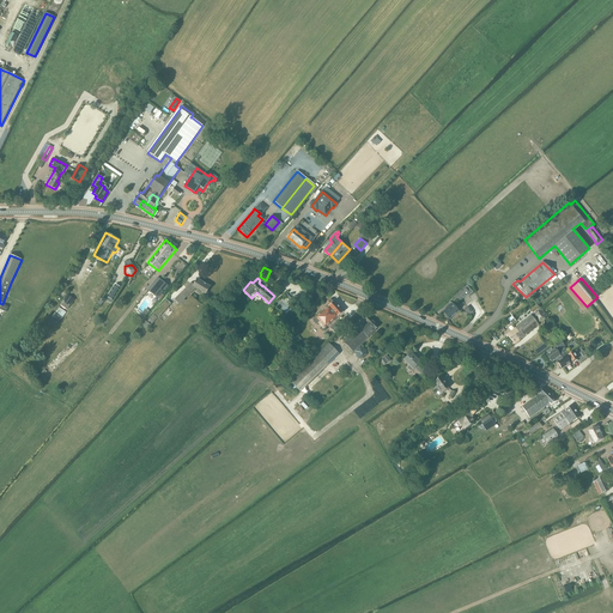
[(162,295),(168,286),(159,279),(155,285),(153,284),(147,290),(157,298),(161,301),(163,296),(162,295)]
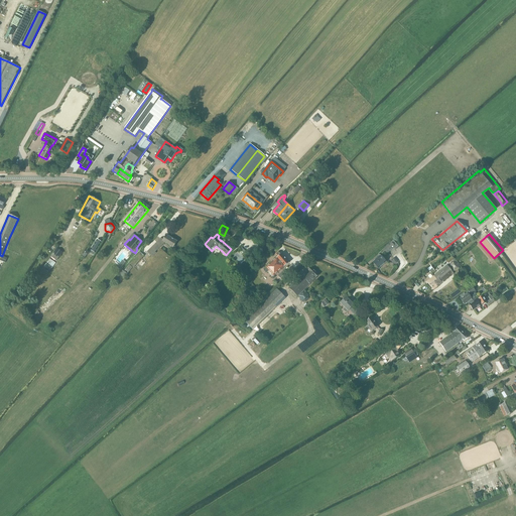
[(162,241),(173,248),(176,242),(166,235),(163,240),(162,241)]
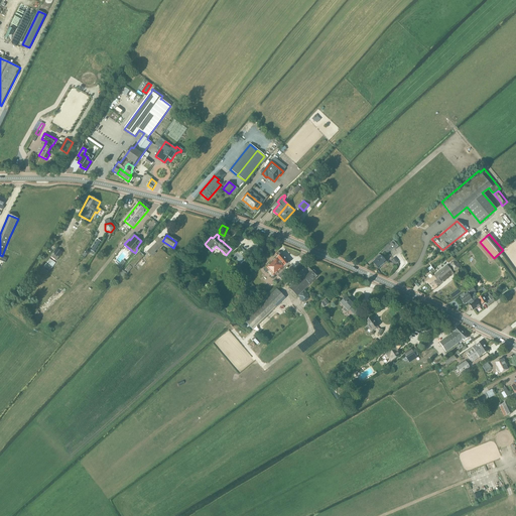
[(95,253),(102,242),(97,240),(91,250),(95,253)]
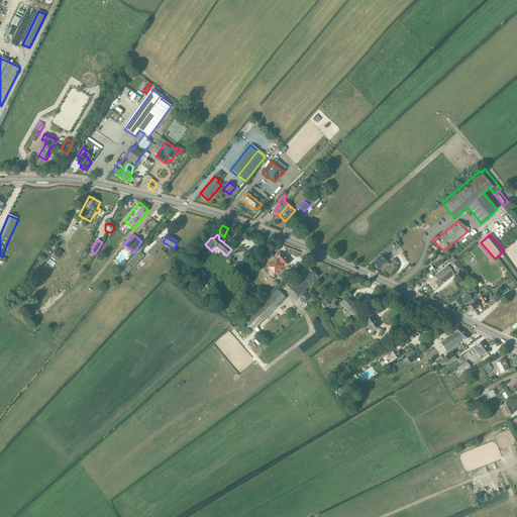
[(161,246),(157,243),(147,252),(151,256),(161,246)]
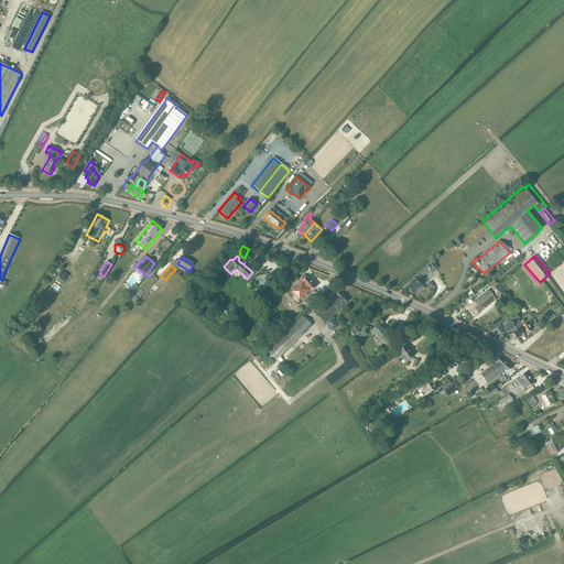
[(423,277),(424,277),(431,270),(426,266),(420,272),(423,277)]
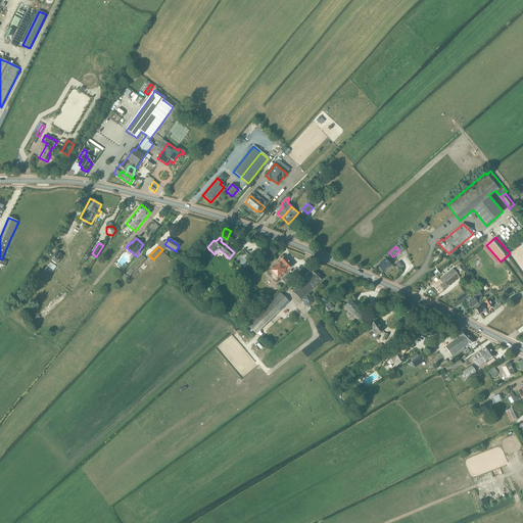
[(57,265),(63,256),(57,251),(51,260),(57,265)]
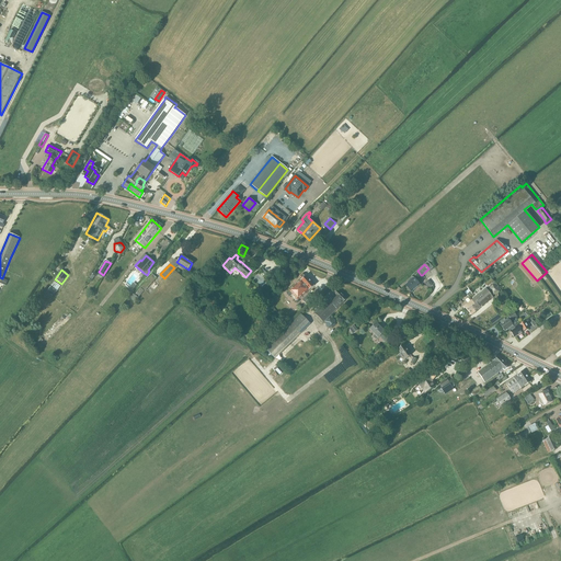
[(145,290),(157,277),(155,276),(156,275),(153,273),(140,287),(145,290)]
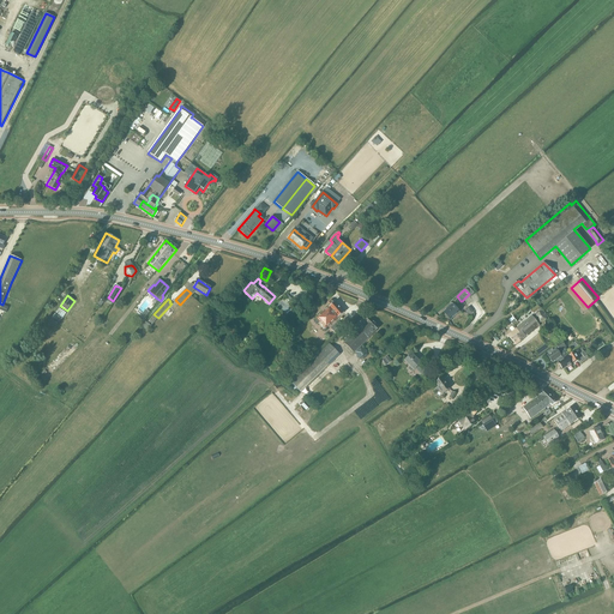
[(335,302),(332,300),(331,300),(329,301),(329,304),(331,305),(317,318),(313,320),(313,321),(315,324),(317,324),(320,321),(325,329),(344,312),(335,301),(335,302)]
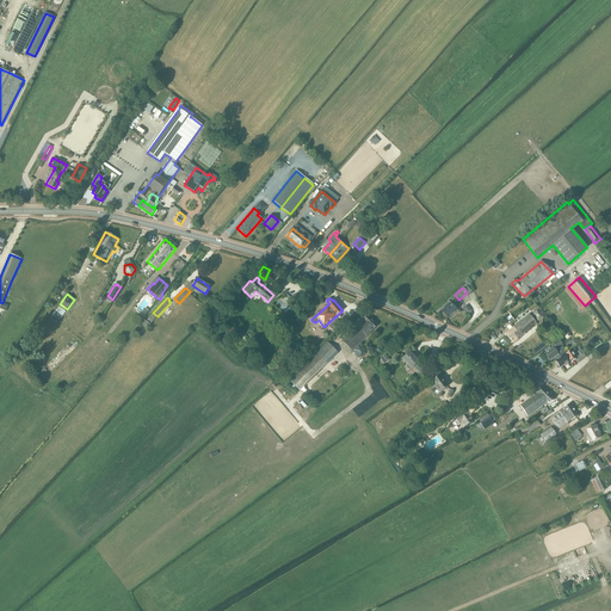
[(448,318),(457,310),(450,303),(442,310),(448,318)]
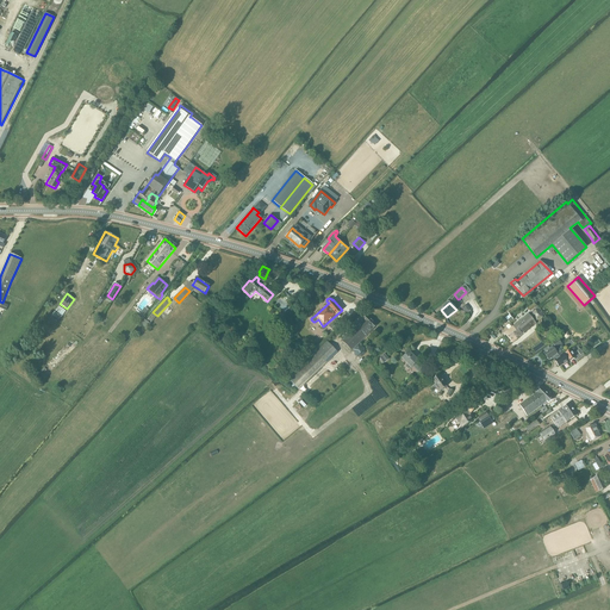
[(153,313),(147,321),(150,324),(156,316),(153,313)]
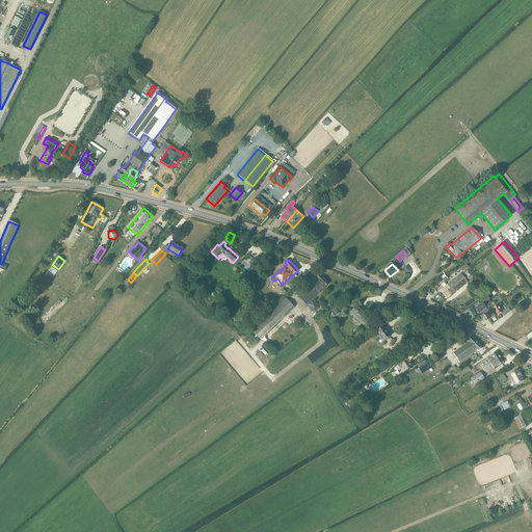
[(450,296),(457,290),(468,282),(460,273),(447,285),(449,288),(446,290),(450,294),(448,294),(450,296)]
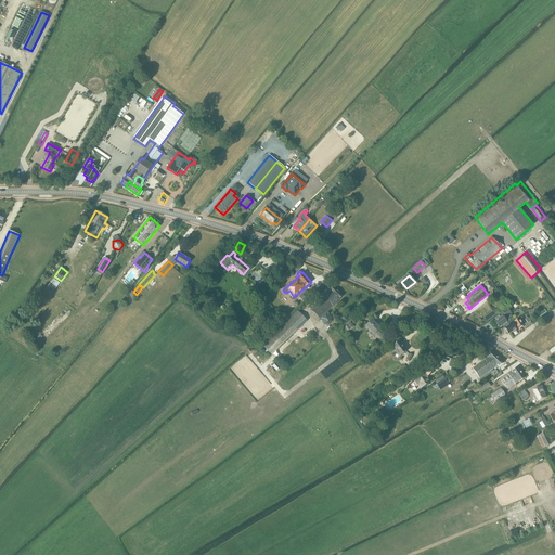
[(331,289),(331,291),(311,310),(320,319),(321,318),(343,296),(333,287),(331,289)]
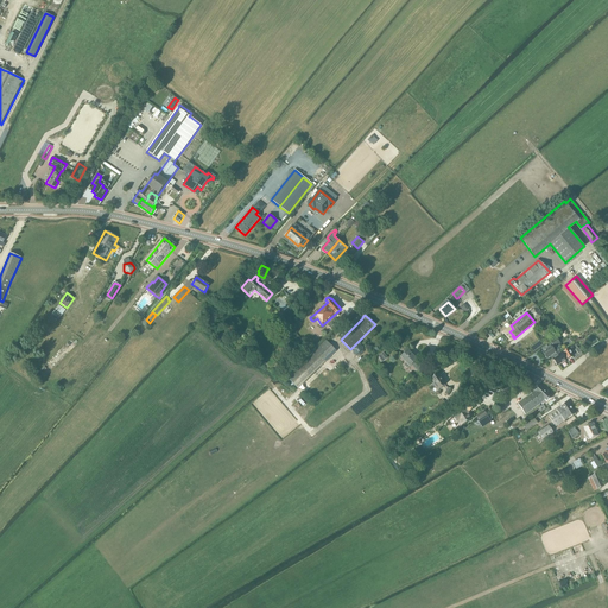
[(336,318),(329,325),(333,330),(333,331),(341,324),(341,323),(336,318)]
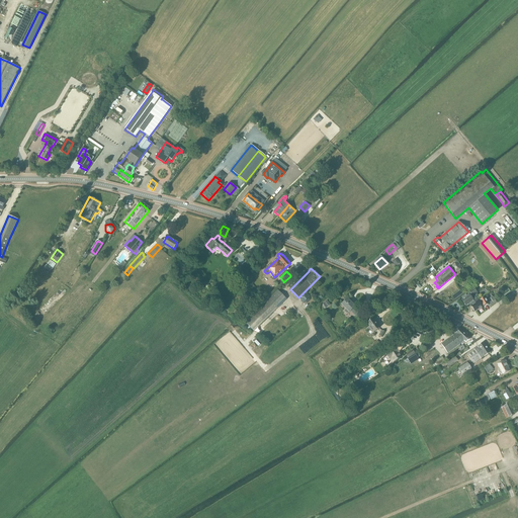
[(434,291),(438,288),(436,286),(438,286),(434,282),(437,280),(435,277),(428,283),(434,291)]
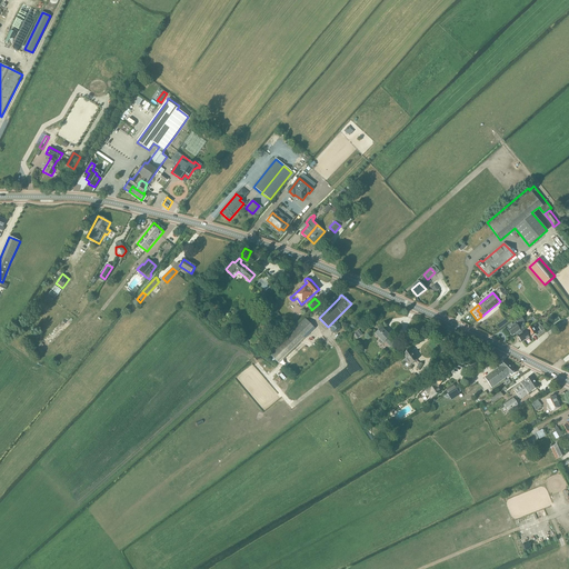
[(511,322),(507,326),(508,329),(507,329),(511,336),(519,330),(522,327),(520,323),(523,320),(521,316),(516,320),(513,321),(515,323),(512,326),(511,322)]
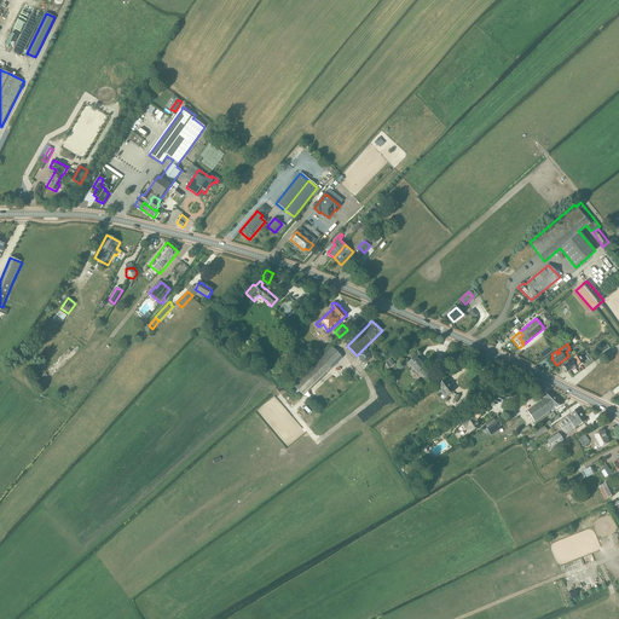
[(304,395),(342,357),(331,346),(293,383),(304,395)]
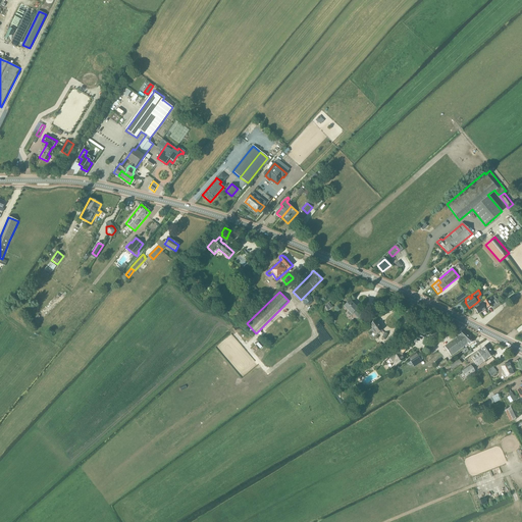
[(491,305),(489,302),(487,300),(487,299),(483,302),(474,308),(478,313),(485,309),(484,307),(485,306),(487,308),(491,305)]
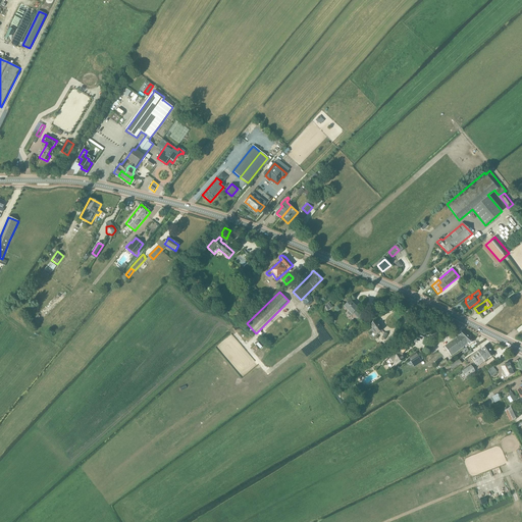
[(345,307),(349,311),(348,312),(348,314),(349,315),(351,315),(352,314),(353,313),(355,314),(358,318),(362,321),(364,322),(365,323),(367,320),(368,319),(366,317),(366,316),(367,315),(363,312),(362,313),(359,311),(357,309),(358,309),(350,301),(345,306),(345,307)]
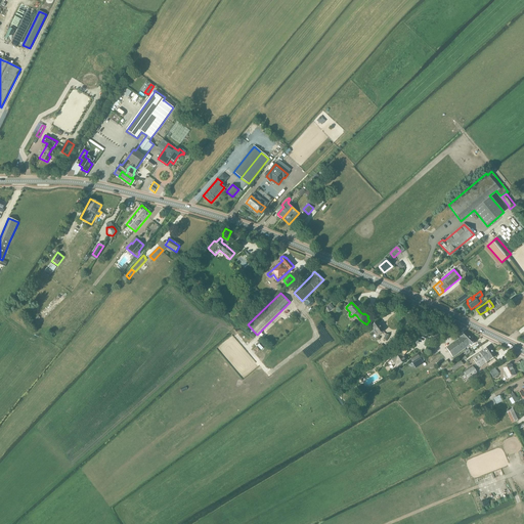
[(377,337),(378,336),(384,332),(377,322),(372,326),(374,329),(372,331),(377,337)]
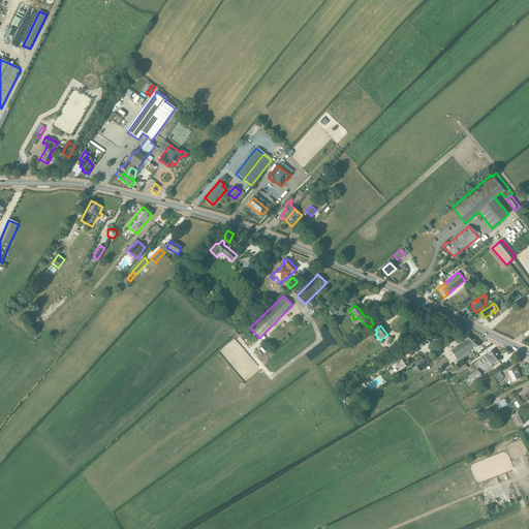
[(453,334),(447,337),(450,342),(457,338),(453,334)]
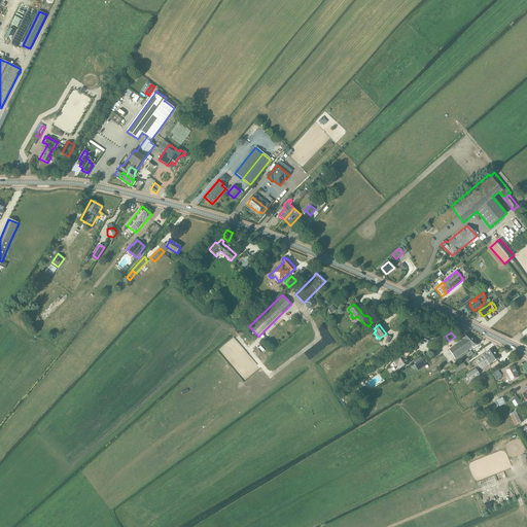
[(473,348),(478,345),(466,334),(462,338),(464,339),(449,350),(455,359),(472,347),(473,348)]
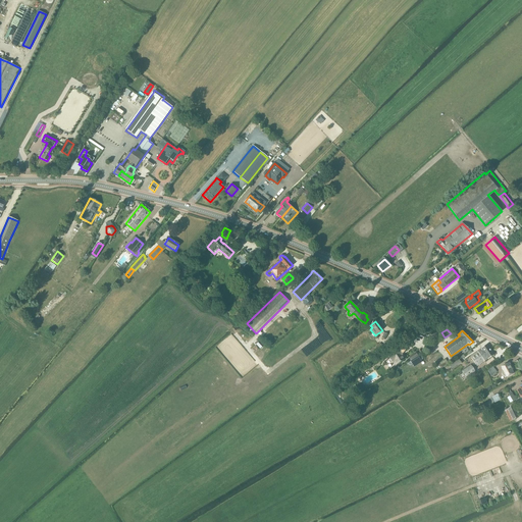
[(397,350),(387,356),(393,362),(394,361),(397,365),(404,360),(401,355),(403,352),(403,353),(408,348),(403,344),(397,350)]
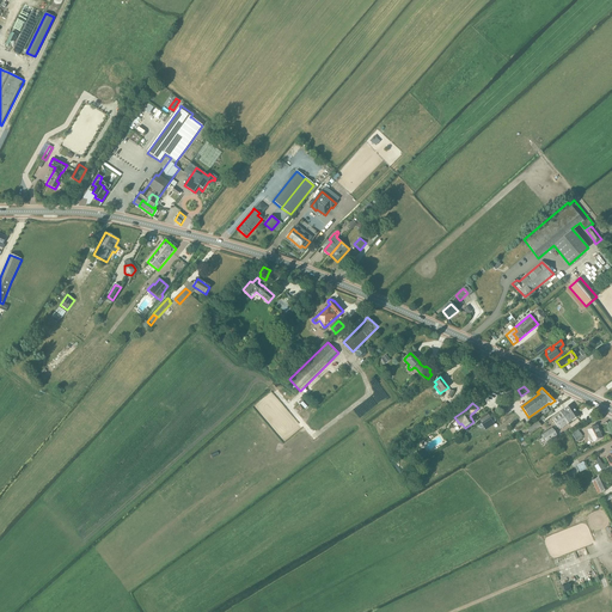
[(557,426),(567,420),(565,417),(569,416),(568,414),(574,410),(570,404),(551,418),(555,423),(557,426)]
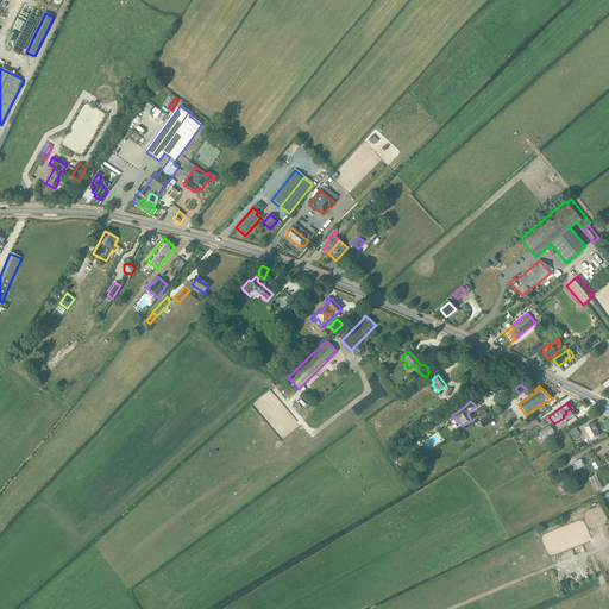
[(576,414),(571,408),(565,412),(566,414),(563,415),(564,418),(554,424),(554,425),(550,427),(539,434),(545,443),(556,435),(551,429),(556,426),(557,427),(576,414)]
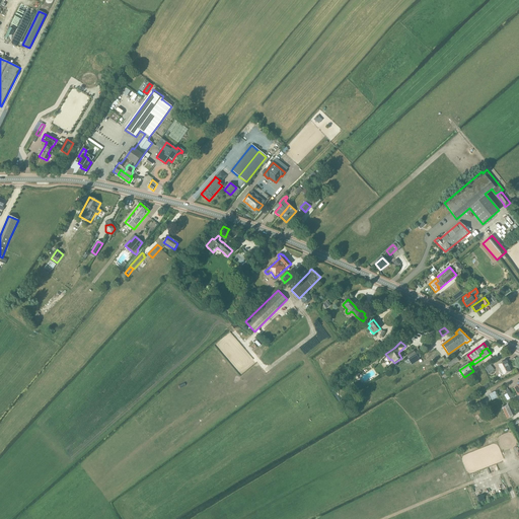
[(418,353),(405,361),(408,364),(410,363),(412,366),(420,361),(419,359),(421,357),(418,353)]
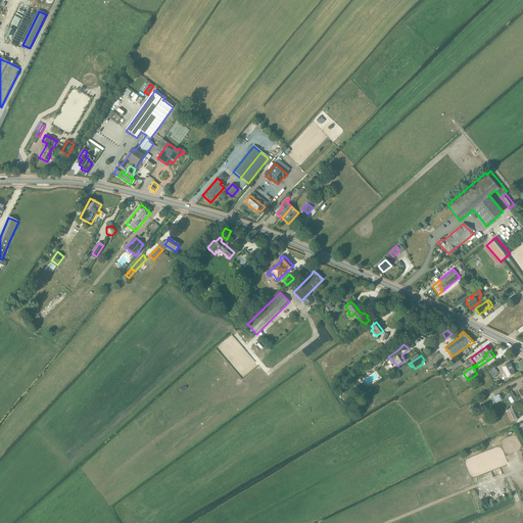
[(441,370),(449,364),(445,360),(437,366),(441,370)]
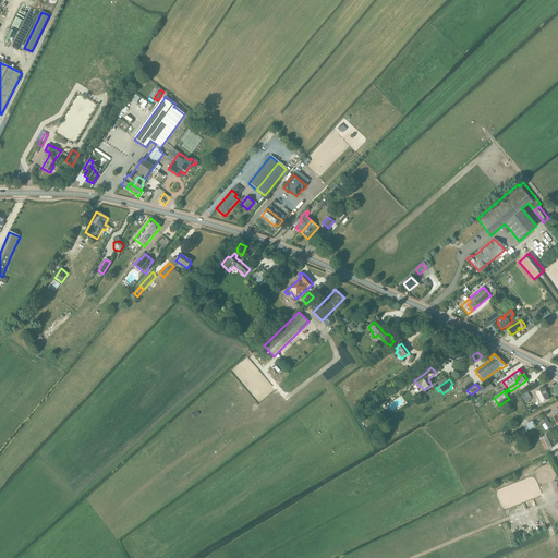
[(482,395),(492,388),(489,384),(480,390),(482,395)]
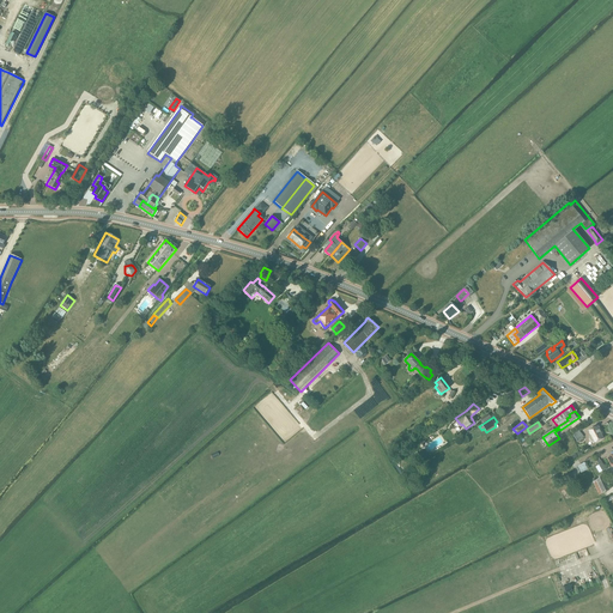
[(596,442),(604,438),(600,432),(601,431),(599,426),(589,431),(592,435),(592,436),(590,436),(590,437),(590,438),(590,439),(590,441),(592,441),(592,442),(593,442),(594,442),(595,442),(596,442)]
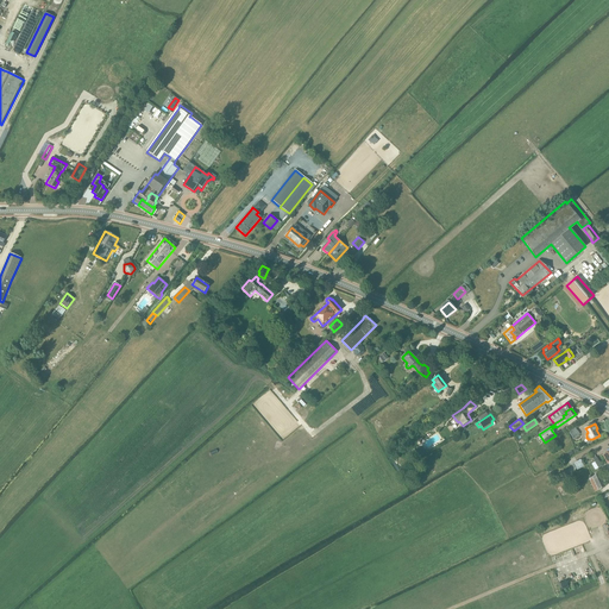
[(575,428),(569,433),(573,439),(579,434),(576,429),(575,428)]
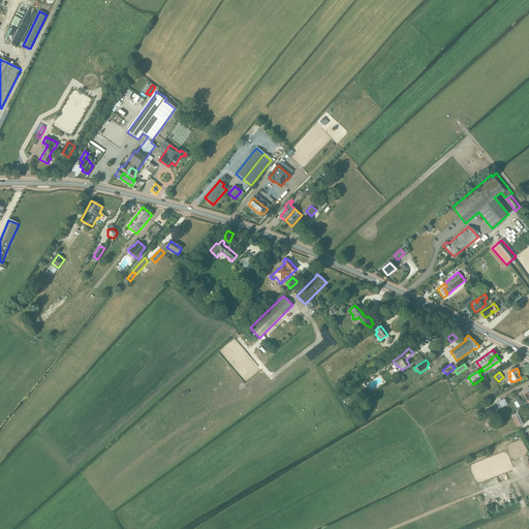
[(364,398),(372,394),(368,386),(360,392),(364,398)]
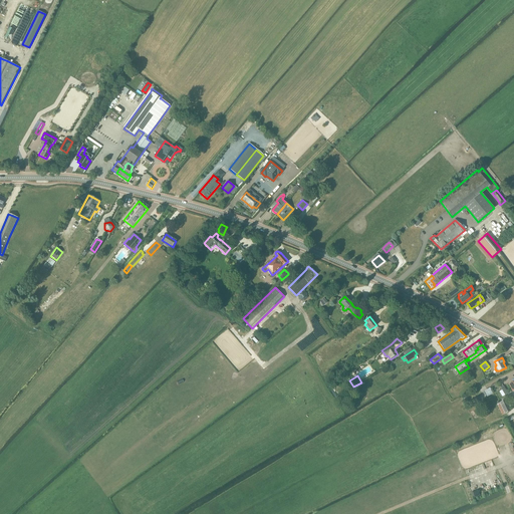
[(487,398),(493,394),(490,388),(484,391),(487,398)]
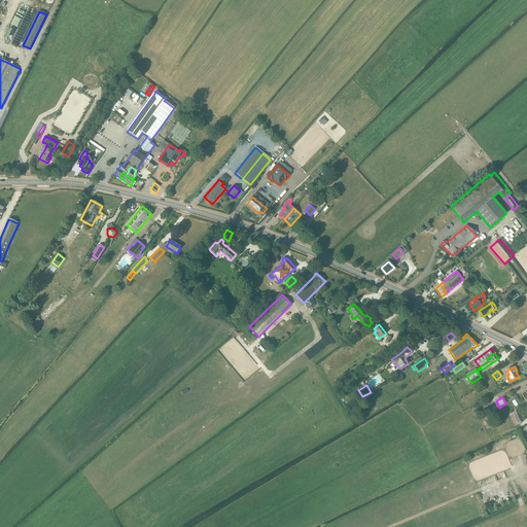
[(519,423),(523,421),(518,411),(514,413),(519,423)]
